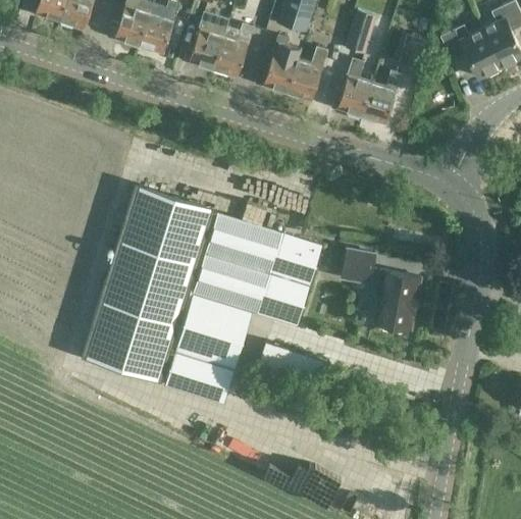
[(60,20),(66,0),(40,0),(36,12),(60,20)]
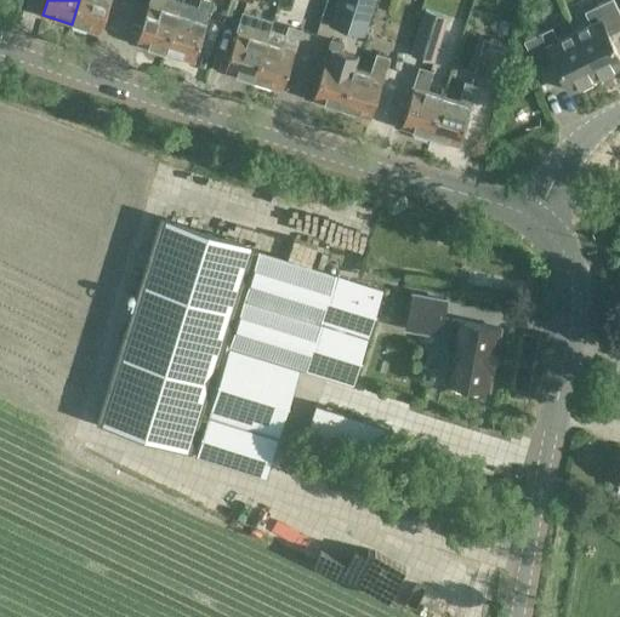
[(79,0),(72,24),(101,34),(111,0),(79,0)]
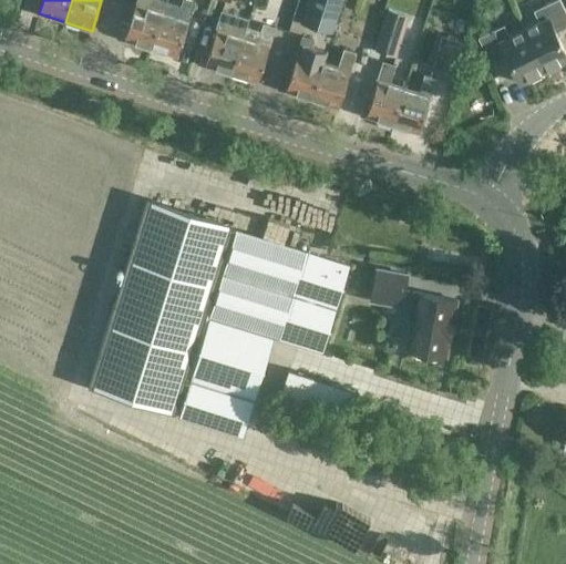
[(151,53),(164,14),(150,10),(152,0),(136,0),(124,41),(136,44),(135,49),(151,53)]
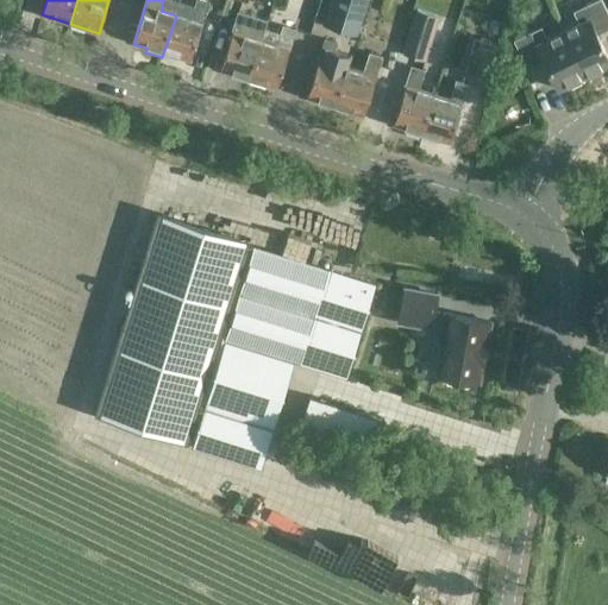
[(176,16),(162,57),(177,62),(179,58),(190,63),(210,5),(194,0),(188,19),(176,16)]
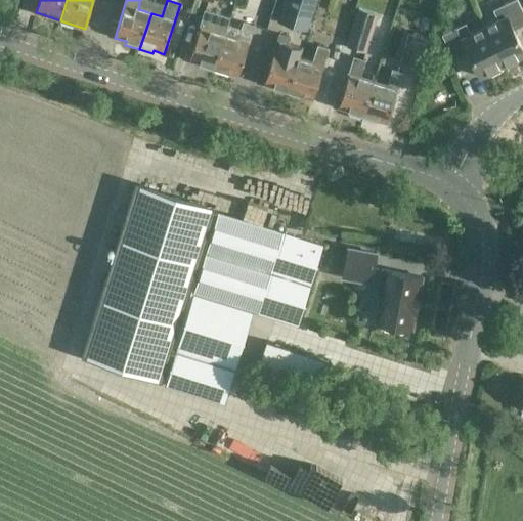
[(316,0),(285,0),(278,23),(307,33),(316,0)]
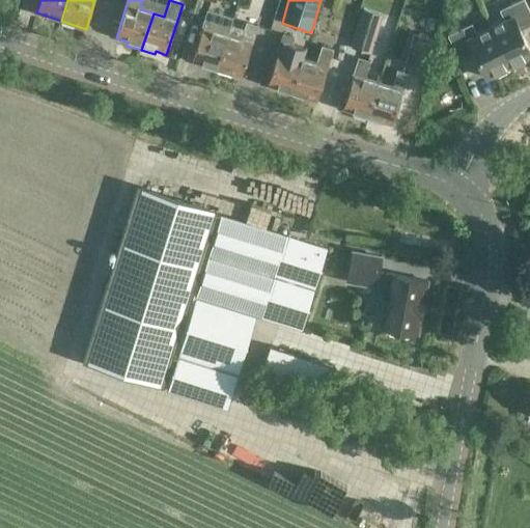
[(491,30),(509,70),(529,59),(529,54),(520,32),(529,28),(529,16),(523,1),(499,12),(504,23),(491,30)]
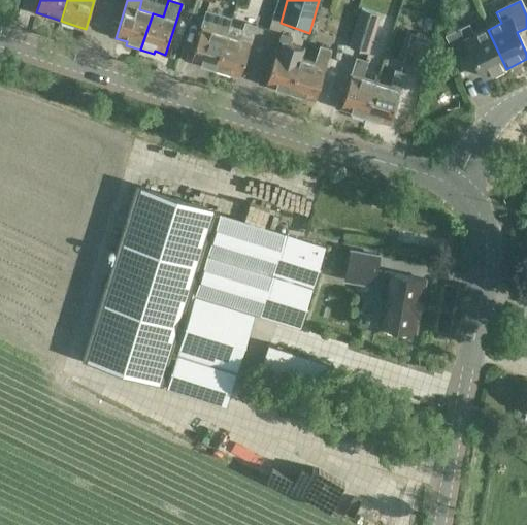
[(349,48),(369,56),(382,17),(361,10),(349,48)]
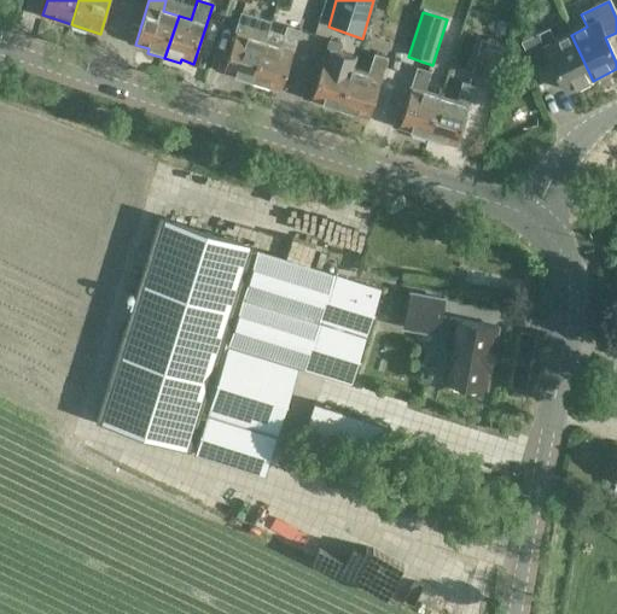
[(251,86),(269,31),(252,27),(255,18),(242,13),(223,72),(237,77),(236,81),(251,86)]
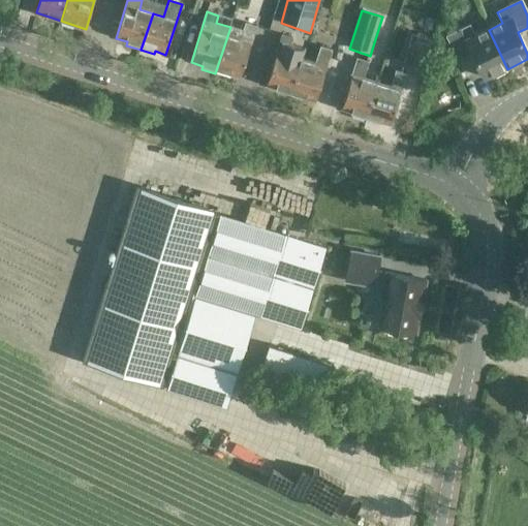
[(230,27),(215,73),(228,78),(229,74),(241,78),(257,28),(246,24),(244,31),(230,27)]
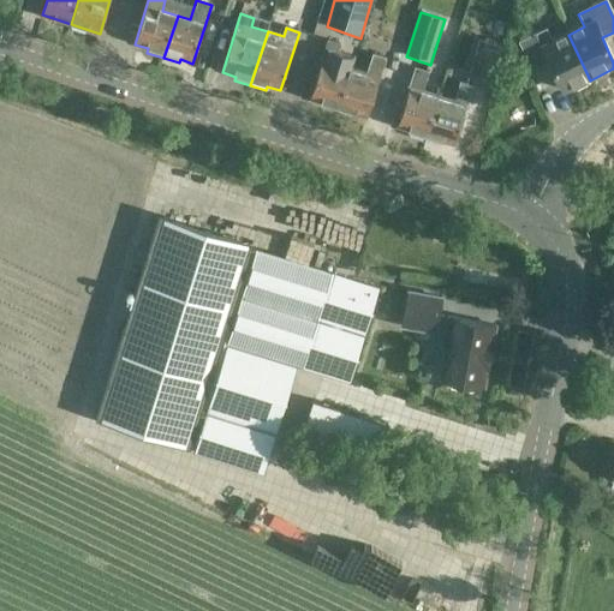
[(590,81),(568,35),(552,43),(546,30),(518,45),(531,72),(549,64),(564,94),(590,81)]
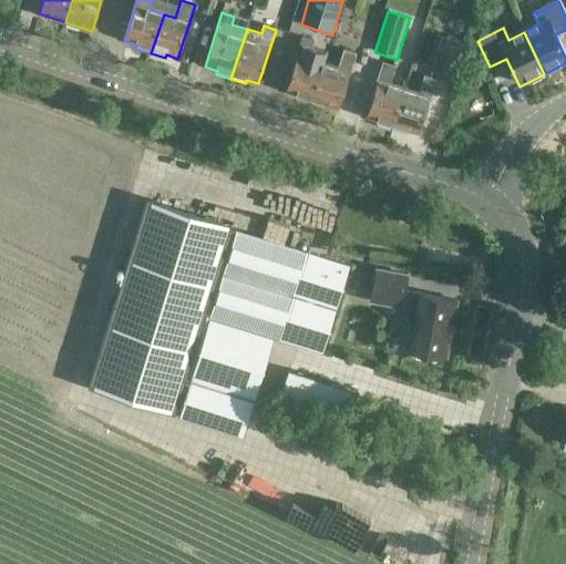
[(310,104),(323,63),(309,59),(314,42),(302,39),(298,55),(286,92),(297,95),(296,100),(310,104)]
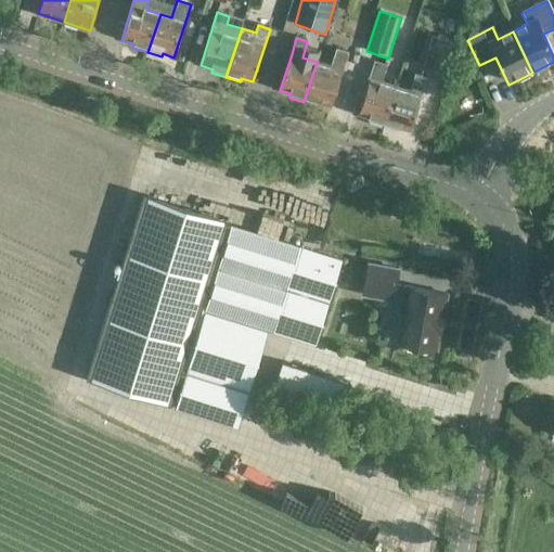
[(449,75),(458,46),(433,38),(424,66),(449,75)]
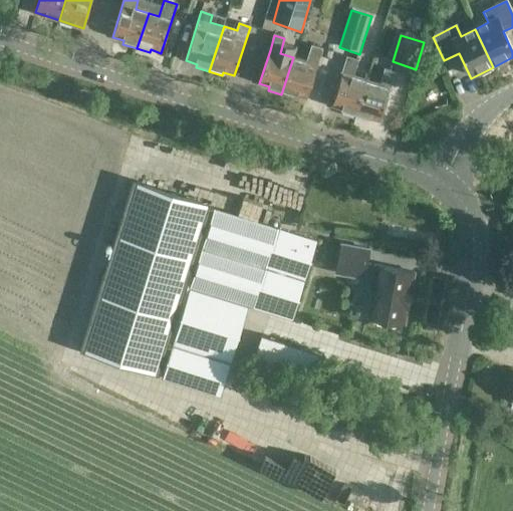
[(293,57),(281,94),(295,98),(296,95),(307,98),(322,50),(312,47),(307,61),(293,57)]
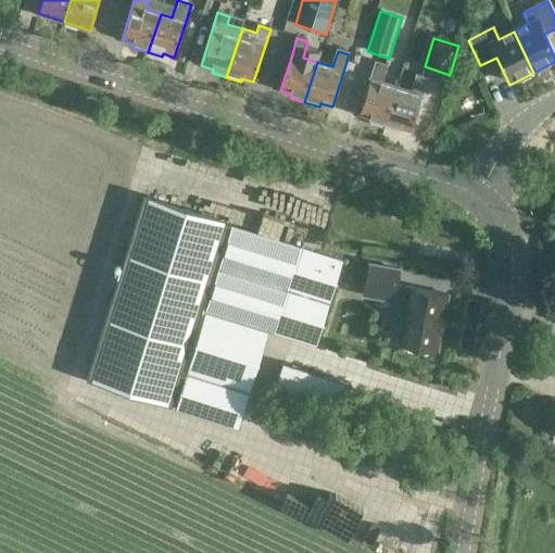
[(383,127),(396,87),(382,83),(387,66),(376,63),(358,115),(370,118),(370,123),(383,127)]
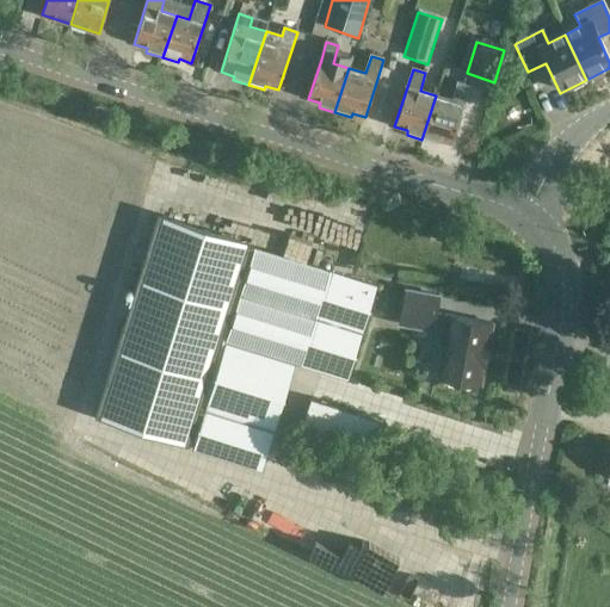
[(436,95),(421,140),(438,144),(439,141),(453,146),(464,105),(470,87),(458,84),(453,101),(436,95)]
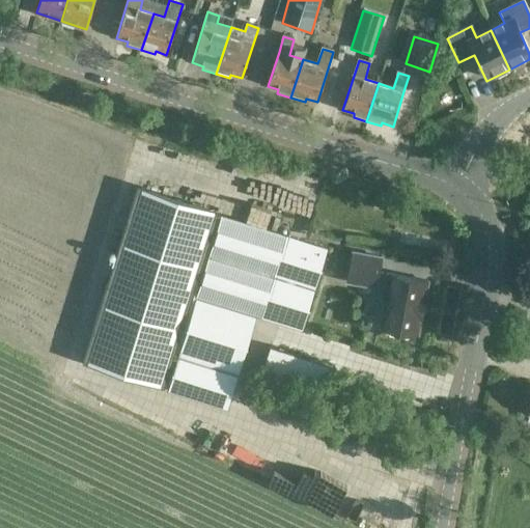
[(219,213),(139,187),(83,363),(165,388),(219,213)]
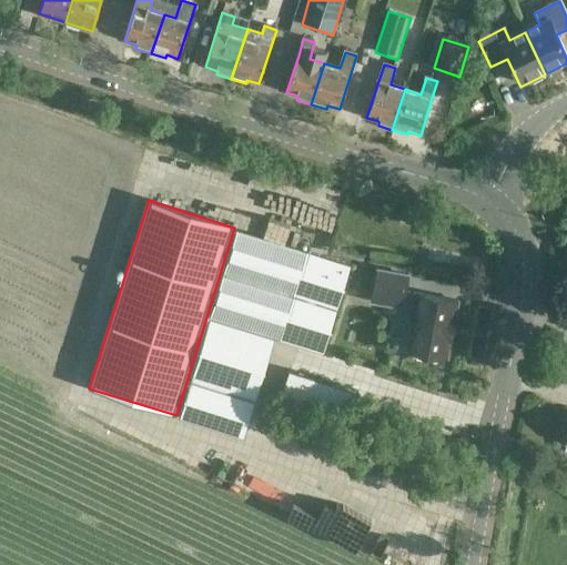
[(275,339),(325,354),(352,266),(236,231),(179,419),(244,439),(275,339)]
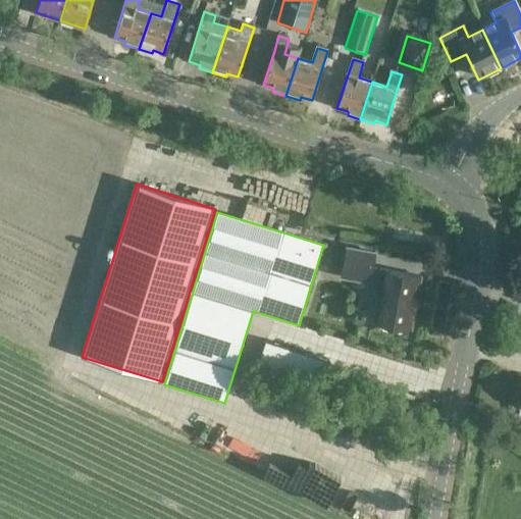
[(400,333),(401,328),(410,330),(420,278),(372,270),(375,256),(347,251),(342,278),(374,284),(372,296),(375,300),(378,301),(374,323),(384,325),(383,330),(400,333)]
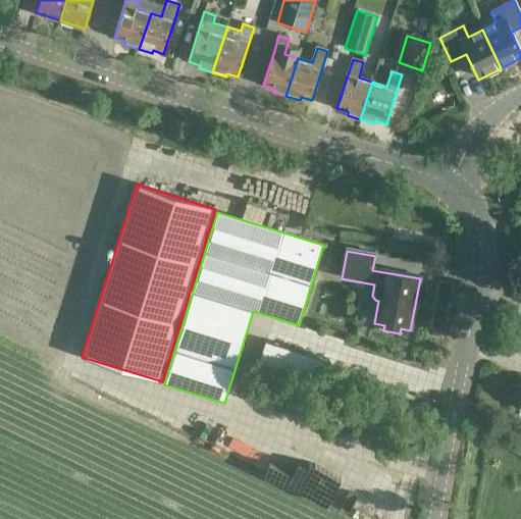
[(267,342),(263,357),(298,366),(303,352),(267,342)]
